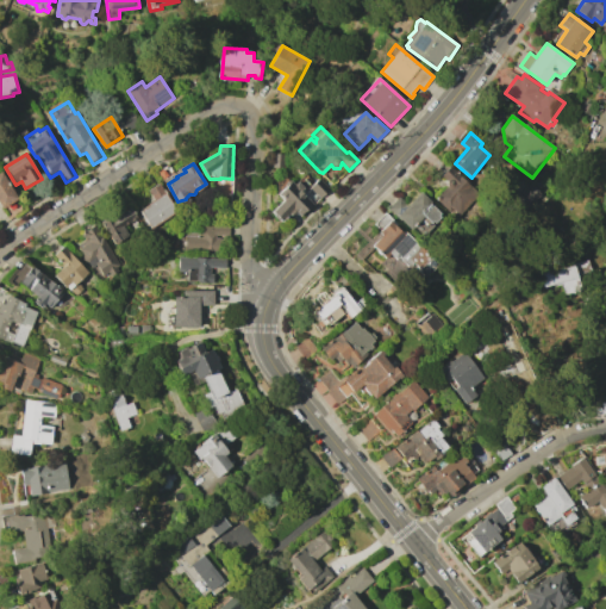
[(449,186),(448,184),(448,182),(442,176),(450,167),(480,194),(461,216),(454,209),(450,212),(437,199),(449,186)]
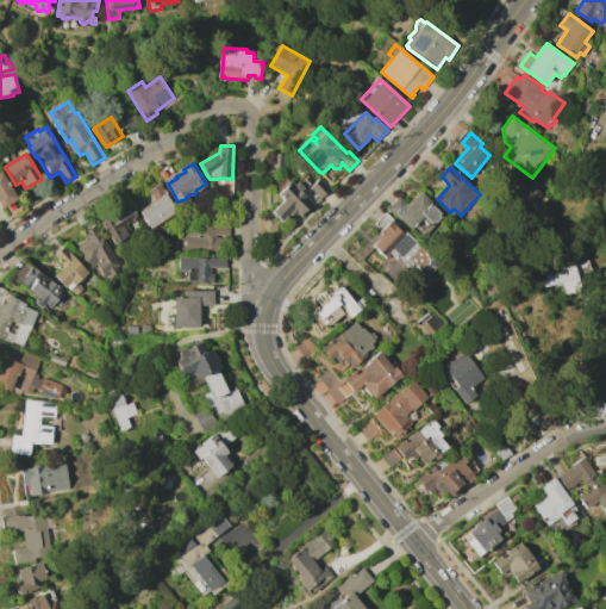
[(0,174),(2,173),(19,199),(4,210),(0,204),(0,174)]
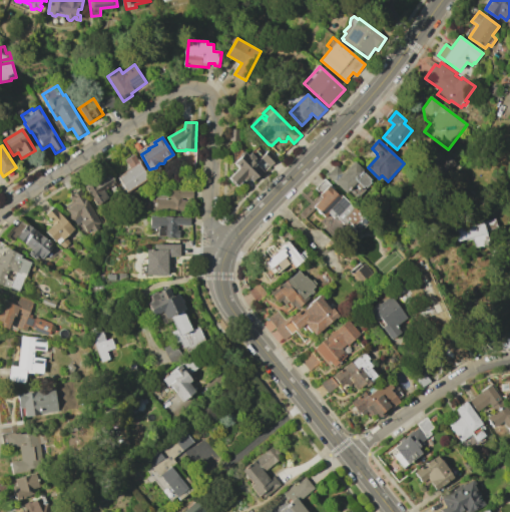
[(240,169),(234,163),(238,160),(237,159),(244,151),(248,155),(259,146),(260,148),(258,150),(264,156),(270,150),(279,160),(271,167),(255,183),(250,179),(247,183),(245,181),(240,185),(238,184),(237,185),(230,178),(240,169)]
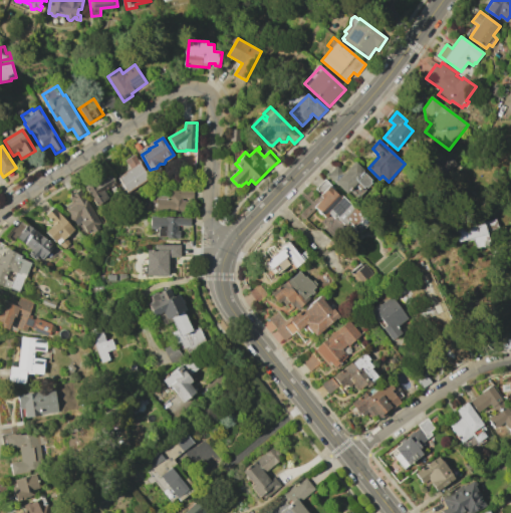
[(126,174),(125,173),(132,169),(126,160),(136,155),(150,179),(129,193),(119,179),(126,174)]
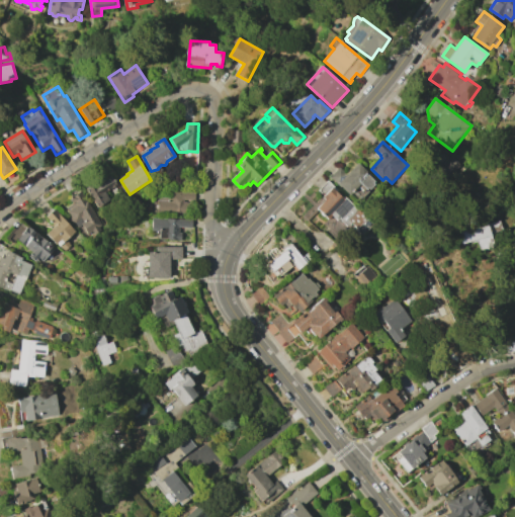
[(358,163),(369,174),(368,175),(375,181),(373,183),(375,184),(370,189),(368,188),(367,189),(361,183),(350,195),(332,177),(341,168),(348,174),(358,163)]
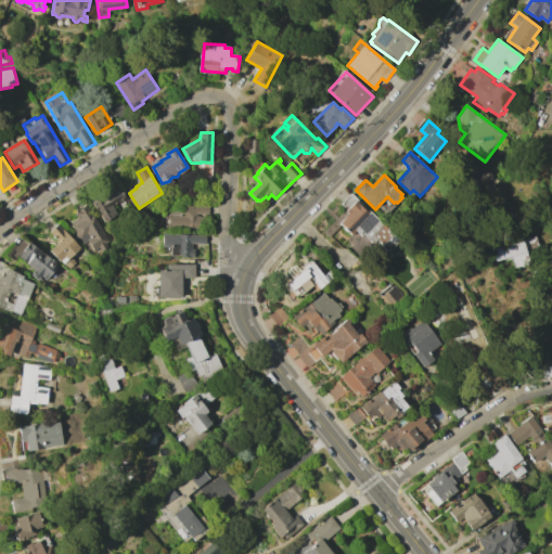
[(117,185),(126,198),(113,206),(118,215),(106,222),(92,201),(117,185)]
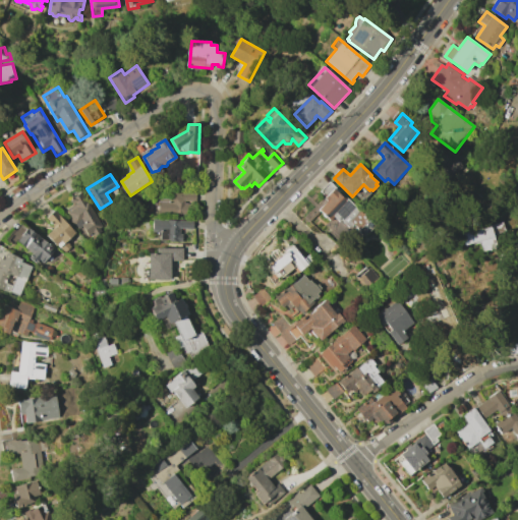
[(328,200),(326,198),(327,196),(322,191),(331,182),(341,192),(339,194),(346,200),(348,199),(369,220),(359,230),(353,225),(350,228),(341,220),(336,225),(327,217),(326,218),(323,215),(324,214),(319,210),(328,200)]
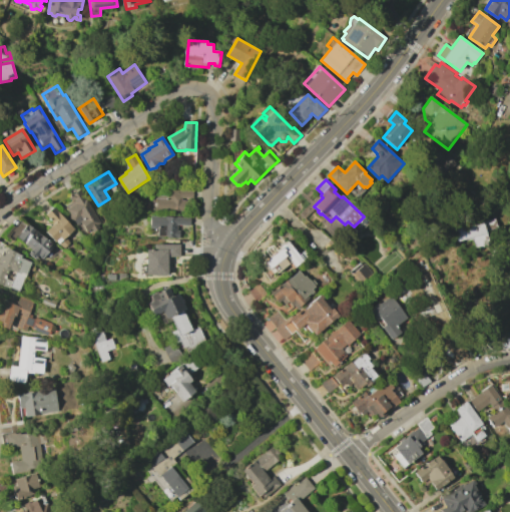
[(77,202),(75,200),(70,199),(71,194),(74,194),(80,190),(102,222),(98,225),(100,228),(94,231),(93,228),(88,231),(85,227),(83,228),(81,224),(79,225),(75,220),(74,221),(70,215),(72,214),(68,208),(77,202)]
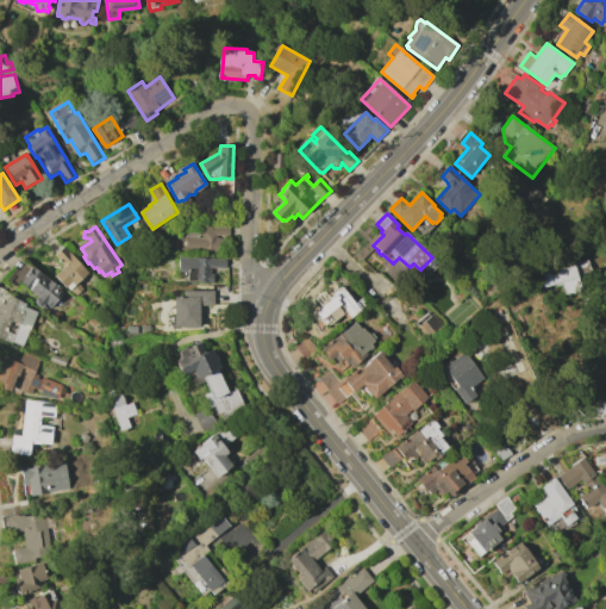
[(231,228),(231,236),(218,236),(217,238),(231,238),(230,253),(187,252),(187,234),(204,234),(205,228),(231,228)]
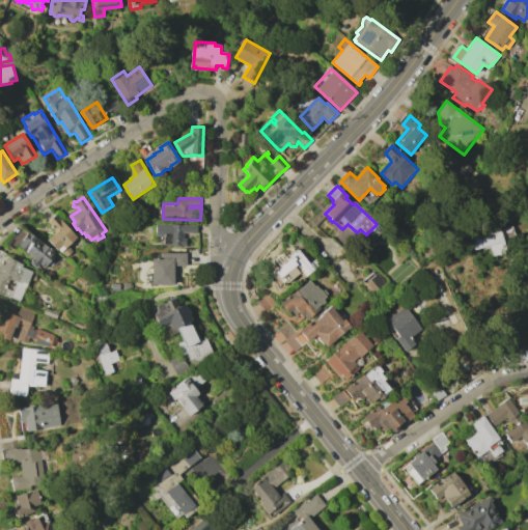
[(57,214),(78,238),(68,246),(74,252),(67,257),(63,252),(61,253),(49,240),(57,232),(48,222),(57,214)]
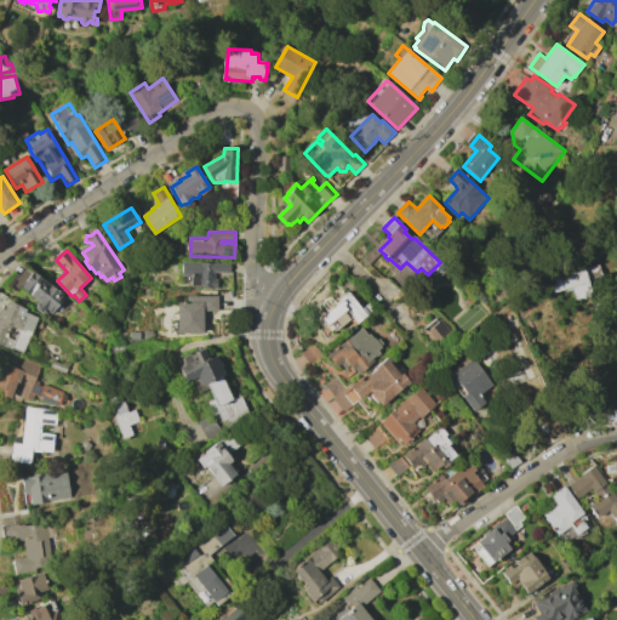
[(183,262),(232,265),(232,273),(216,273),(216,279),(218,280),(218,289),(204,288),(204,286),(193,286),(193,277),(182,276),(183,262)]
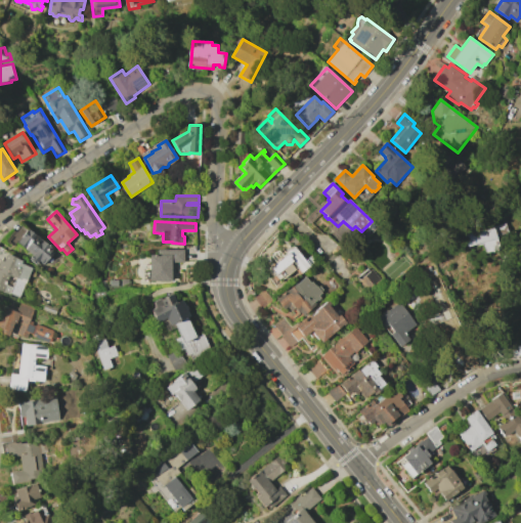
[(15,236),(14,235),(16,232),(18,233),(20,229),(20,226),(24,226),(28,230),(29,229),(54,250),(52,251),(54,253),(45,265),(41,261),(37,265),(30,260),(34,255),(17,244),(19,242),(18,241),(16,244),(12,241),(15,236)]
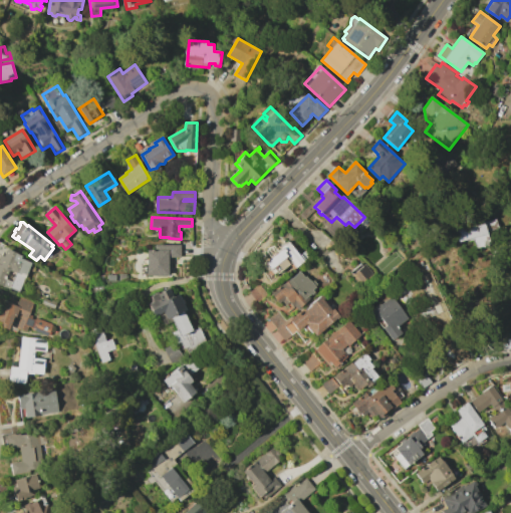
[(484,222),(490,244),(477,248),(474,238),(459,242),(456,231),(484,222)]
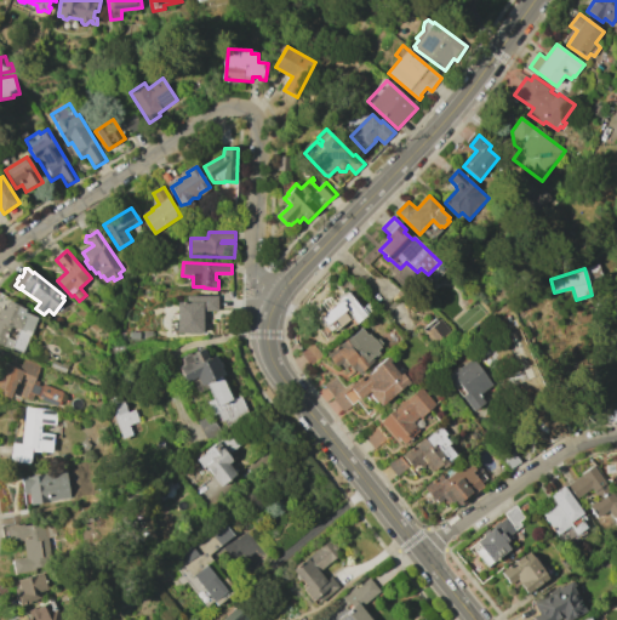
[(349,294),(361,308),(364,307),(370,314),(355,326),(349,319),(336,330),(335,328),(331,331),(326,325),(324,329),(316,320),(349,294)]
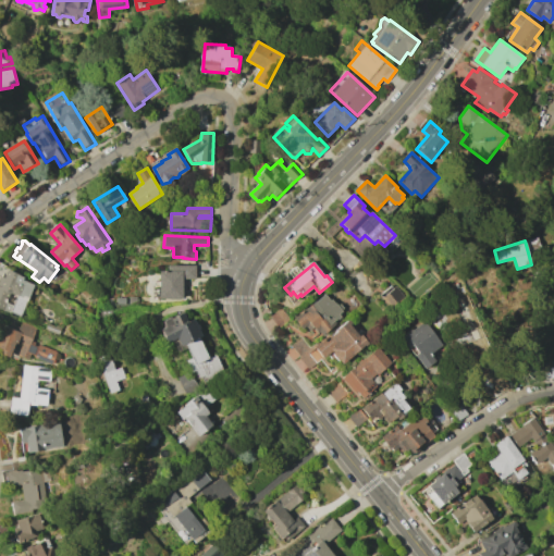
[(197,266),(197,280),(183,280),(183,299),(159,299),(159,271),(169,271),(169,266),(197,266)]
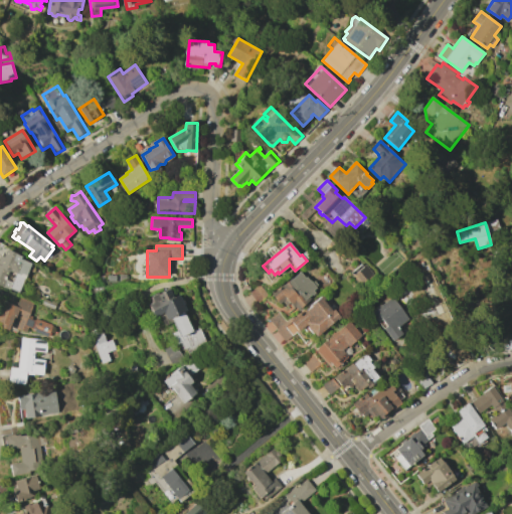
[(0,258),(1,255),(5,257),(7,250),(22,257),(21,260),(32,265),(20,293),(0,284),(0,258)]
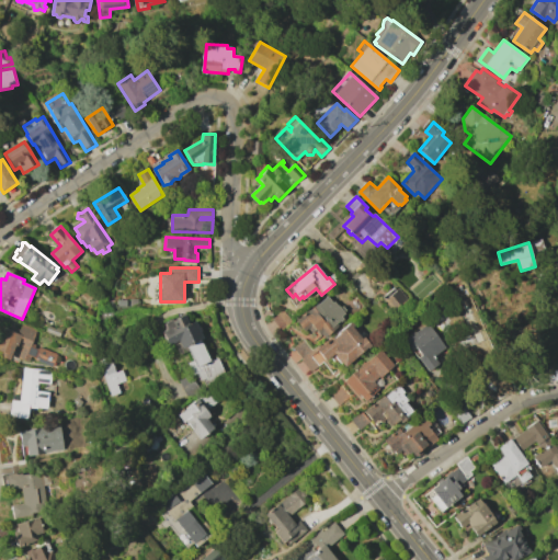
[(400,288),(409,300),(393,315),(383,303),(400,288)]
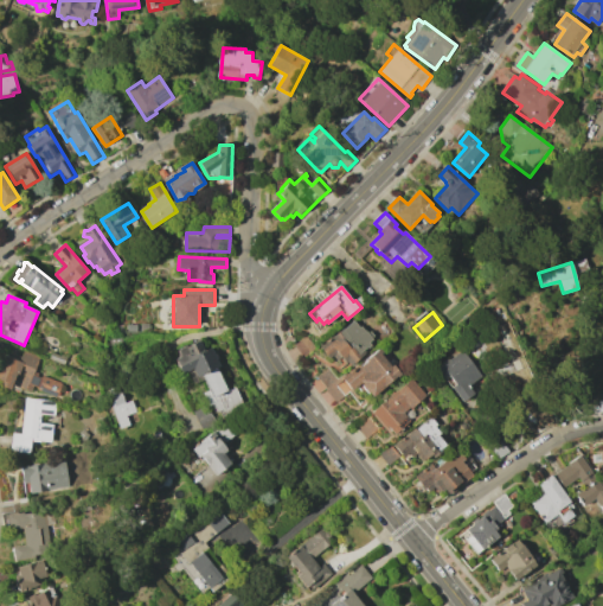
[(354,320),(360,327),(361,326),(365,330),(369,333),(371,331),(374,336),(372,338),(373,339),(370,343),(371,345),(364,351),(366,353),(351,365),(347,362),(346,363),(338,352),(329,358),(321,348),(354,320)]
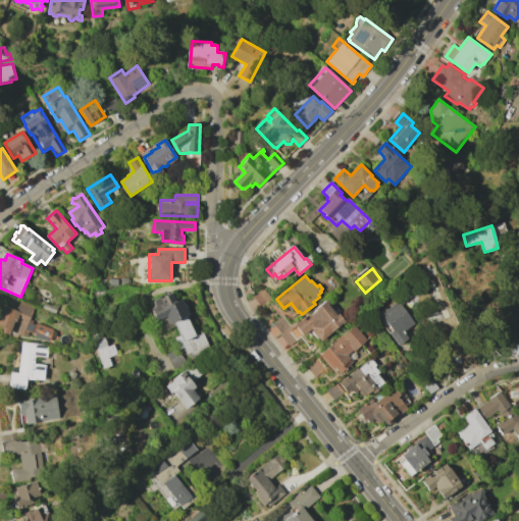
[(264,289),(271,299),(262,307),(254,297),(264,289)]
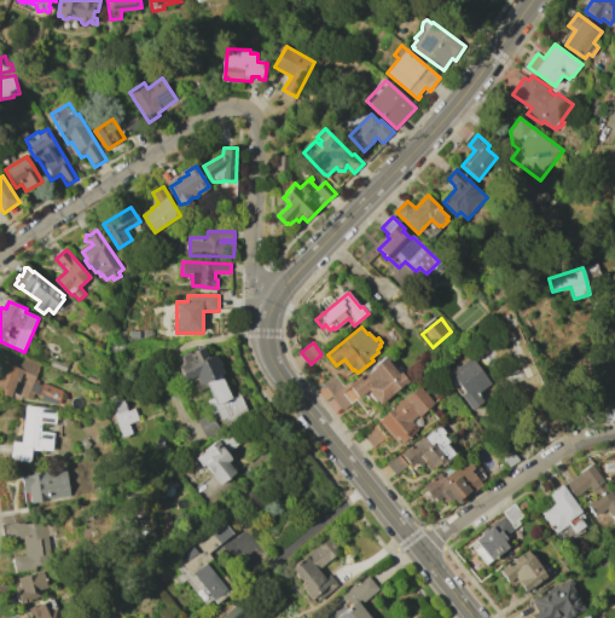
[(185,364),(183,357),(190,353),(191,354),(206,348),(209,358),(216,356),(225,375),(221,376),(231,399),(241,396),(248,411),(243,414),(244,415),(241,417),(242,420),(228,425),(226,420),(221,421),(218,413),(213,415),(208,402),(215,399),(208,382),(201,385),(197,376),(187,381),(180,367),(185,364)]
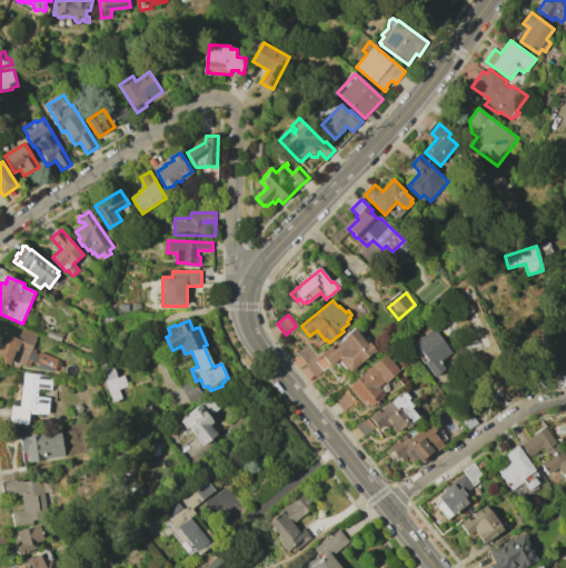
[(337,341),(338,344),(345,339),(344,337),(357,327),(360,330),(358,331),(368,344),(369,342),(377,350),(350,372),(339,359),(331,366),(321,355),(337,341)]
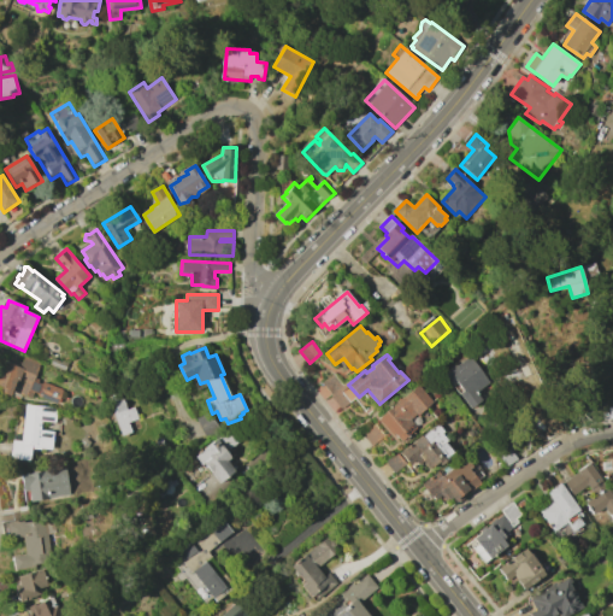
[(0,365),(3,359),(16,365),(18,361),(23,363),(25,357),(42,363),(36,379),(41,380),(39,383),(43,385),(45,382),(64,391),(59,405),(39,397),(40,394),(36,392),(33,399),(21,393),(25,382),(18,380),(11,396),(0,391),(1,387),(0,386),(0,365)]
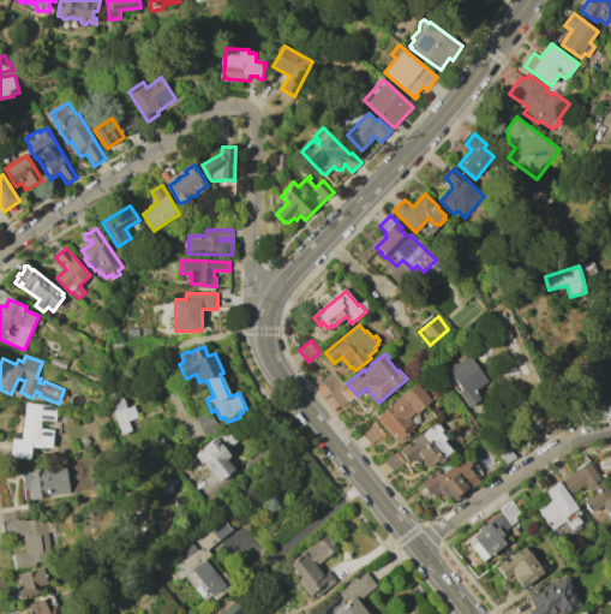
[(450,368),(450,369),(471,356),(489,381),(475,391),(477,393),(481,399),(469,407),(444,371),(450,368)]
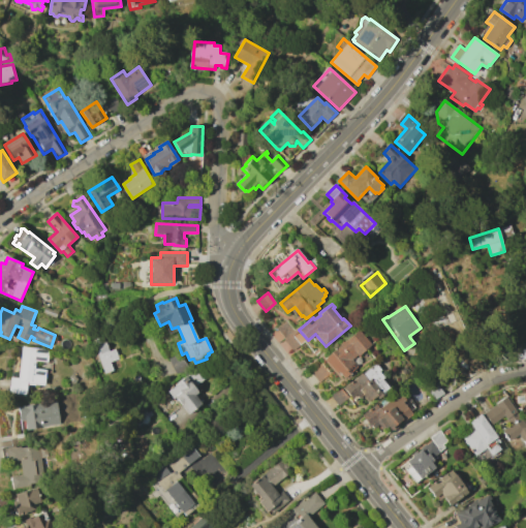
[(45,308),(59,312),(57,317),(44,313),(45,308)]
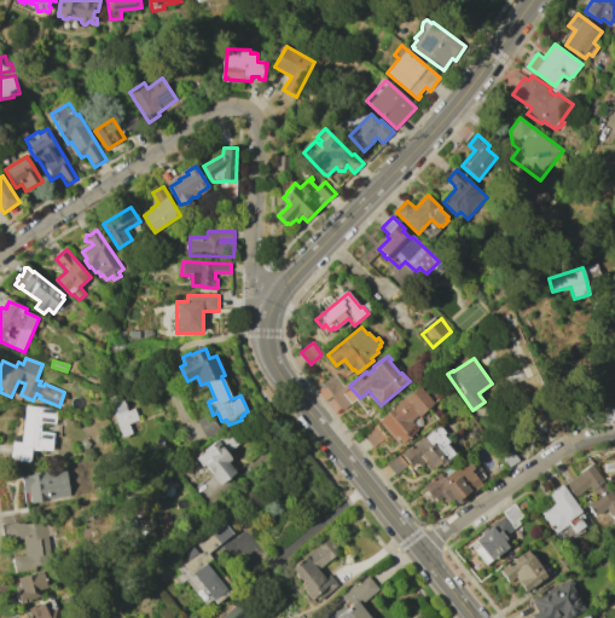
[(421,386),(436,403),(421,416),(419,415),(412,421),(419,428),(410,437),(412,438),(410,439),(408,438),(402,443),(396,434),(394,437),(379,421),(421,386)]
